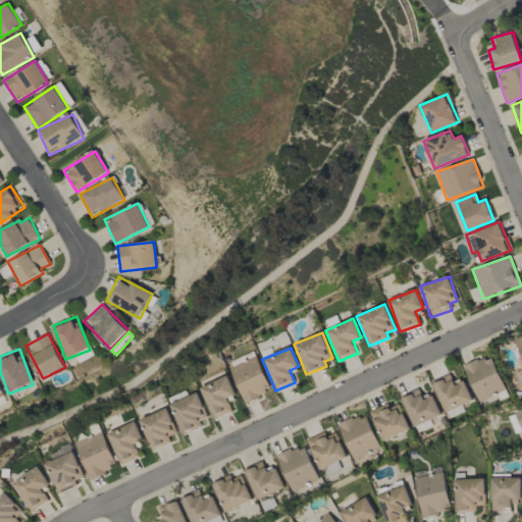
[(244,403),(271,392),(255,352),(227,363),(244,403)]
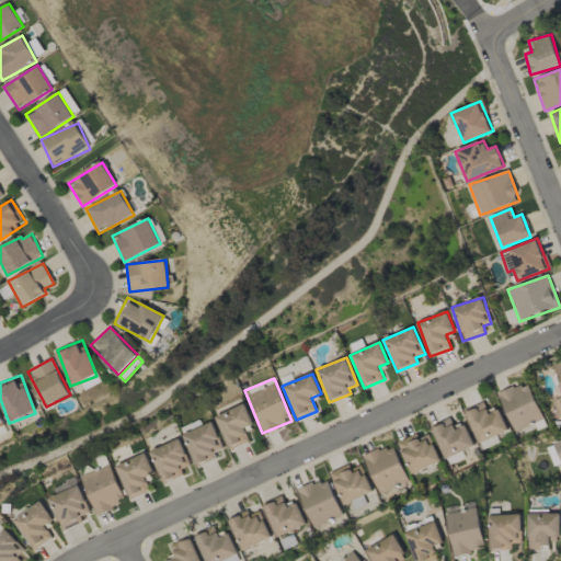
[(527,381),(497,395),(514,433),(544,420),(527,381)]
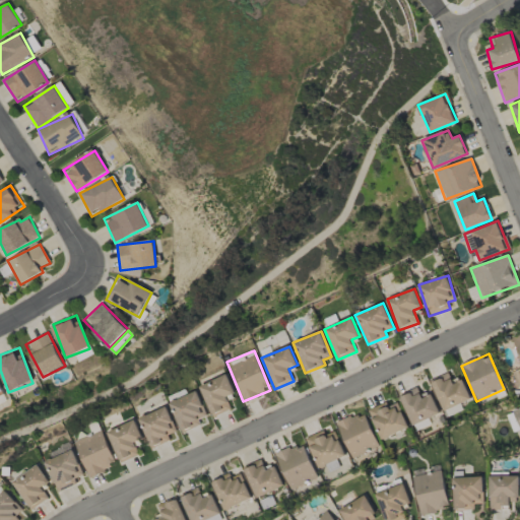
[(471,398),(462,380),(454,384),(448,373),(430,381),(444,411),(471,398)]
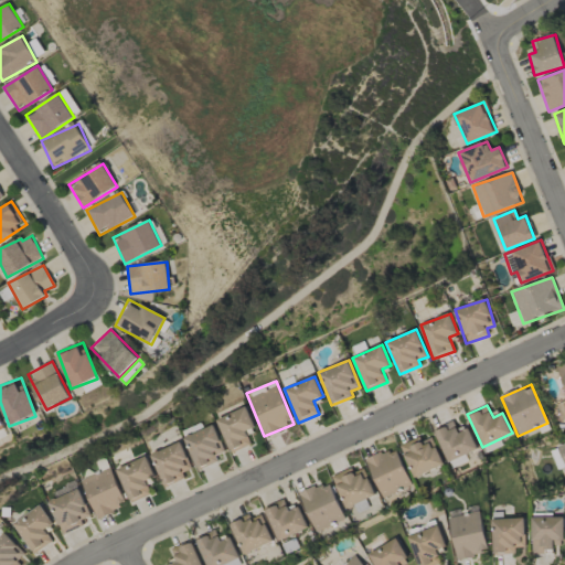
[(252,445),(246,432),(255,427),(246,406),(216,419),(231,454),(252,445)]
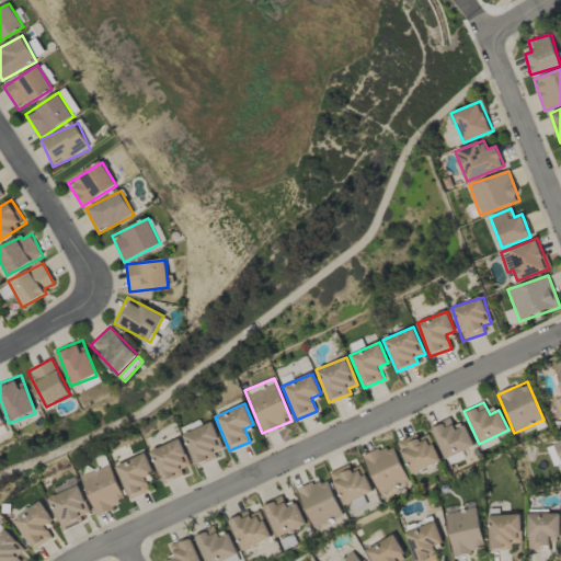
[(474,446),(466,425),(456,430),(450,418),(431,426),(445,459),(474,446)]
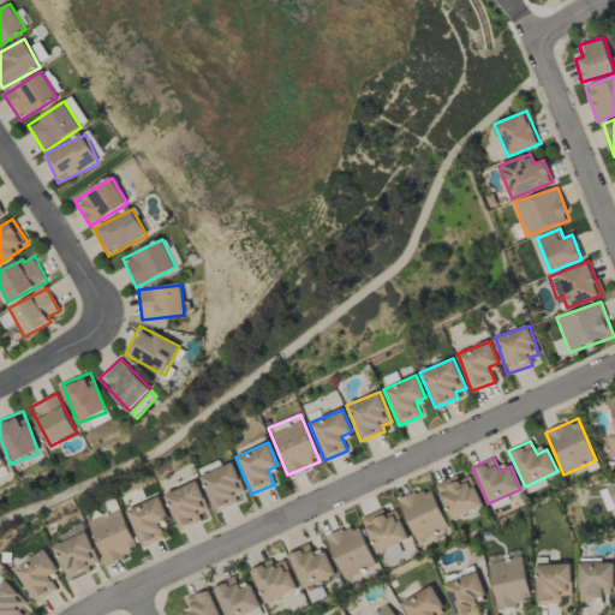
[(214,512),(238,502),(236,496),(245,493),(233,463),(199,476),(214,512)]
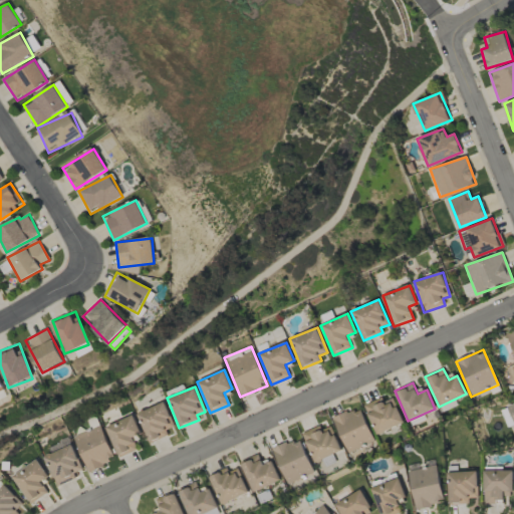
[(394,398),(384,402),(382,397),(364,405),(376,435),(404,424),(394,398)]
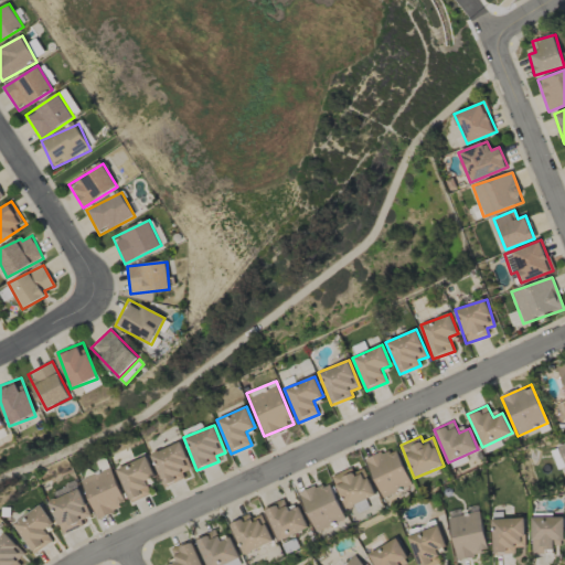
[(182,472),(191,469),(181,443),(150,454),(163,487),(184,479),(182,472)]
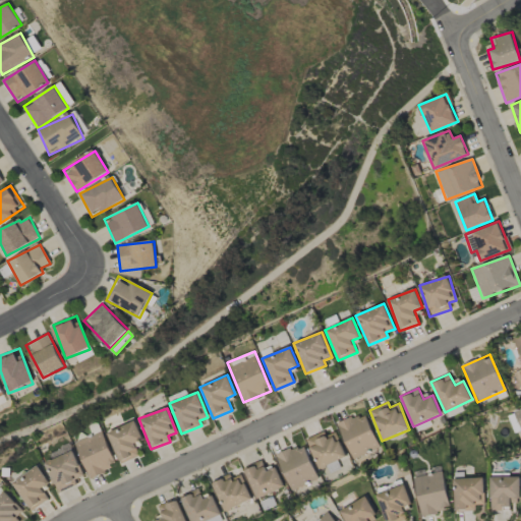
[(337,424),(352,460),(381,448),(364,412),(337,424)]
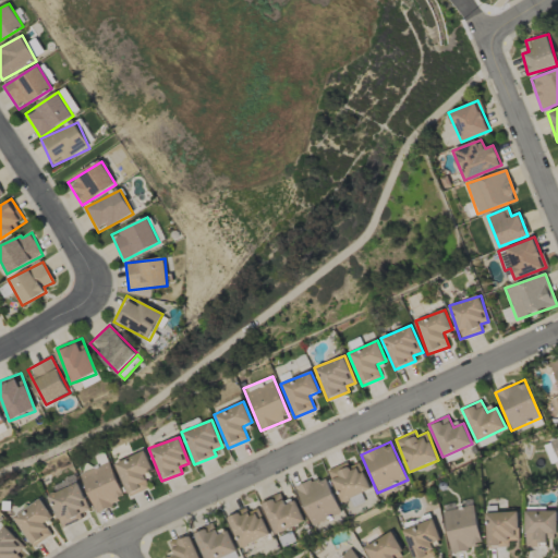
[(557,461),(557,460),(550,441),(543,445),(550,464),(557,461)]
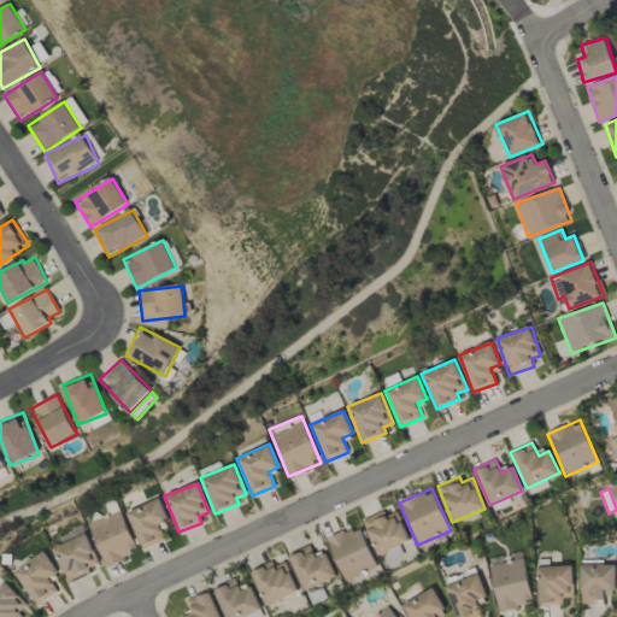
[(169,521),(159,499),(127,512),(142,550),(165,540),(159,526),(169,521)]
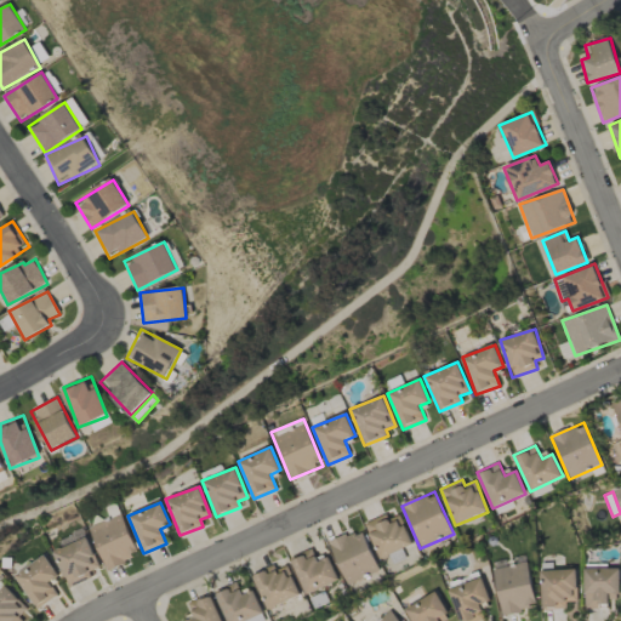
[(138,556),(121,513),(87,528),(106,570),(138,556)]
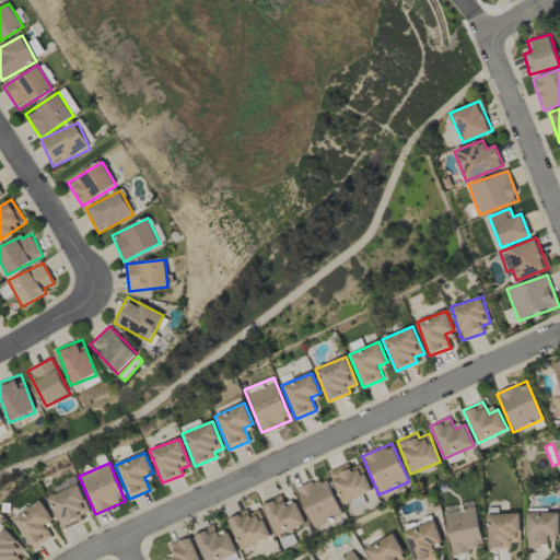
[(361,464),(351,468),(349,464),(329,473),(342,504),(373,491),(361,464)]
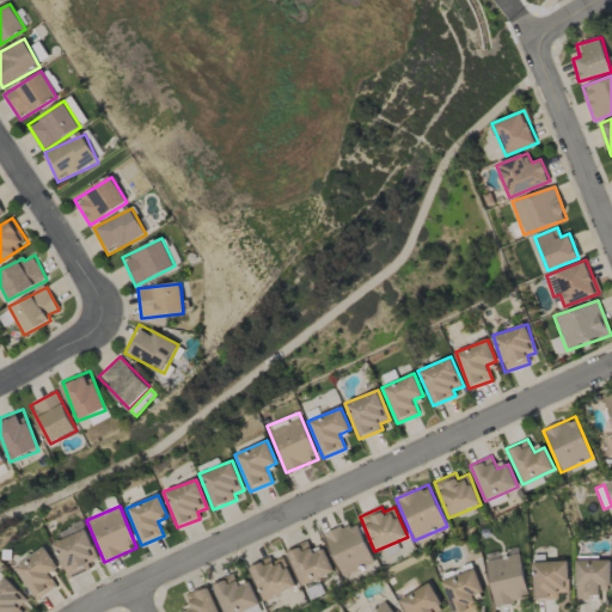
[(341,576),(374,563),(357,521),(324,534),(341,576)]
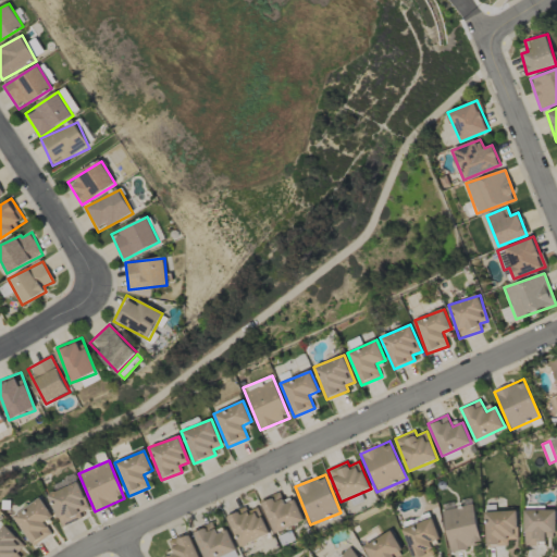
[(89,509),(78,482),(48,494),(61,525),(83,517),(81,512),(89,509)]
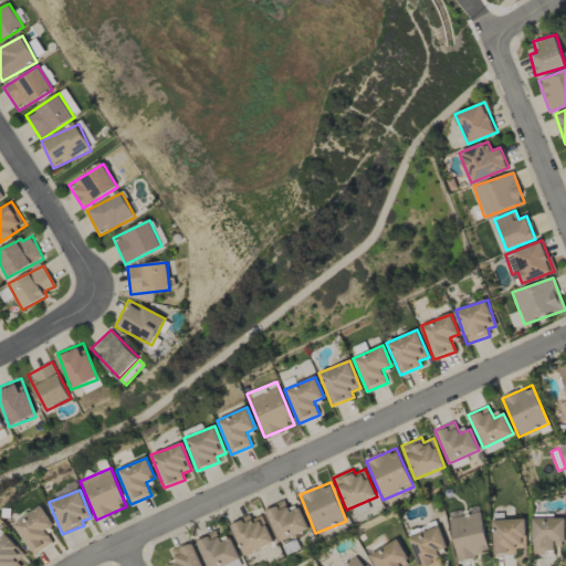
[(310,530),(300,507),(291,512),(285,500),(264,510),(280,543),(310,530)]
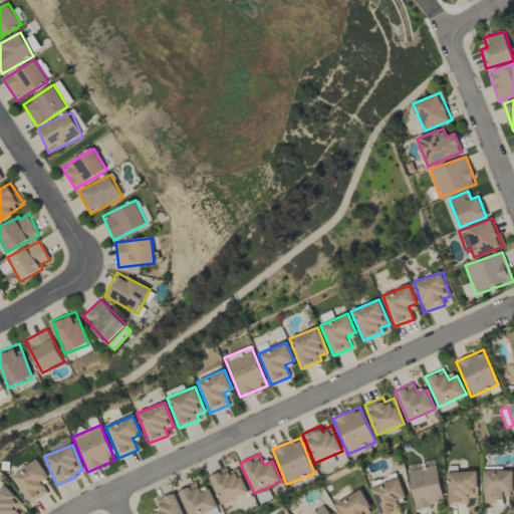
[(48,477),(38,460),(13,475),(30,504),(48,493),(41,481),(48,477)]
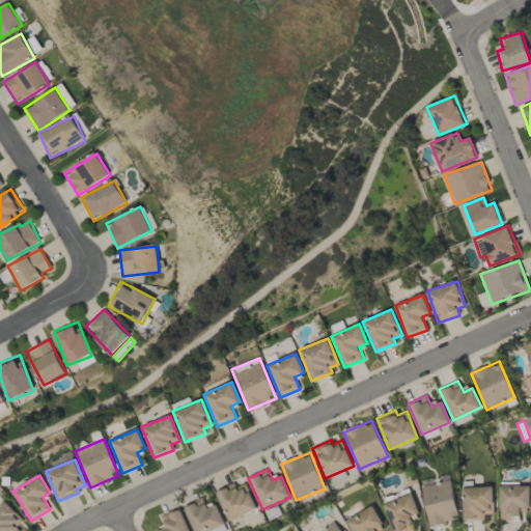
[(428,526),(458,520),(451,480),(421,486),(428,526)]
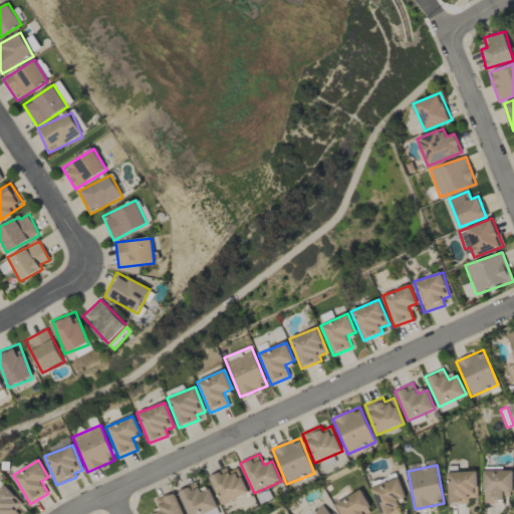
[(238,468),(229,472),(227,468),(209,477),(223,505),(250,492),(238,468)]
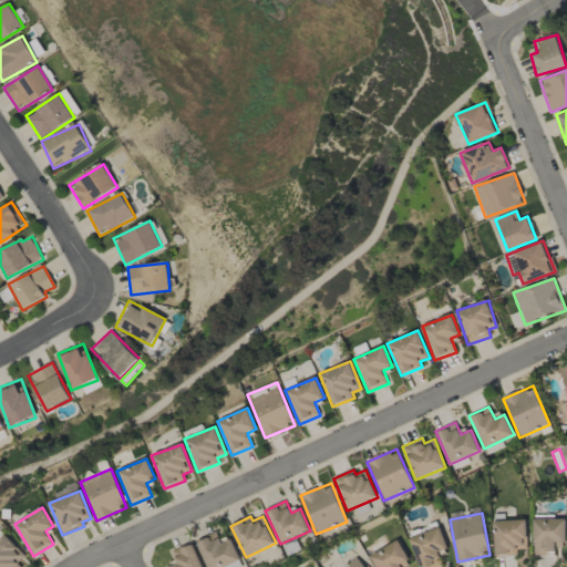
[(566,518),(533,519),(534,556),(556,555),(556,547),(566,547),(566,518)]
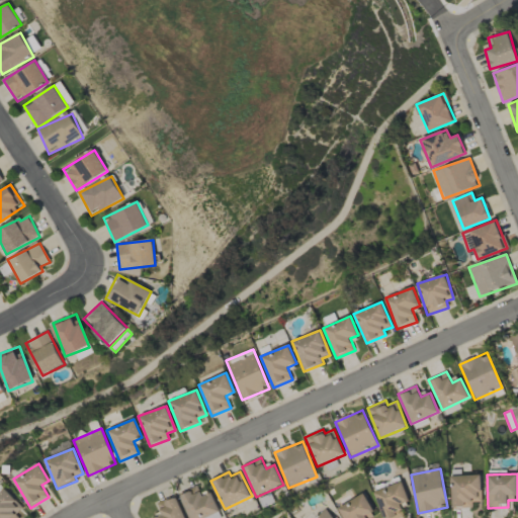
[(483,502),(482,475),(451,476),(452,508),(473,507),(472,502),(483,502)]
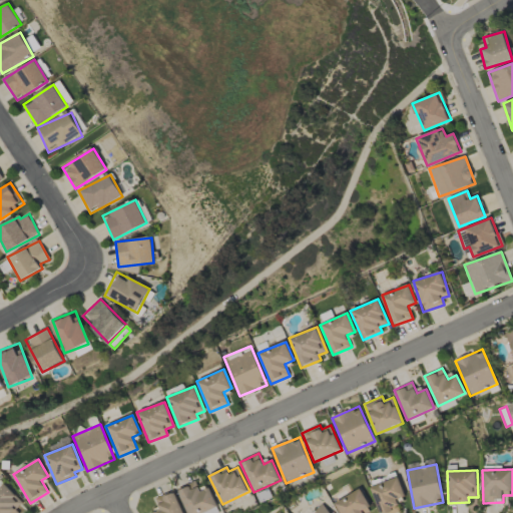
[(380,512),(397,512),(401,511),(397,500),(406,496),(398,477),(370,487),(380,512)]
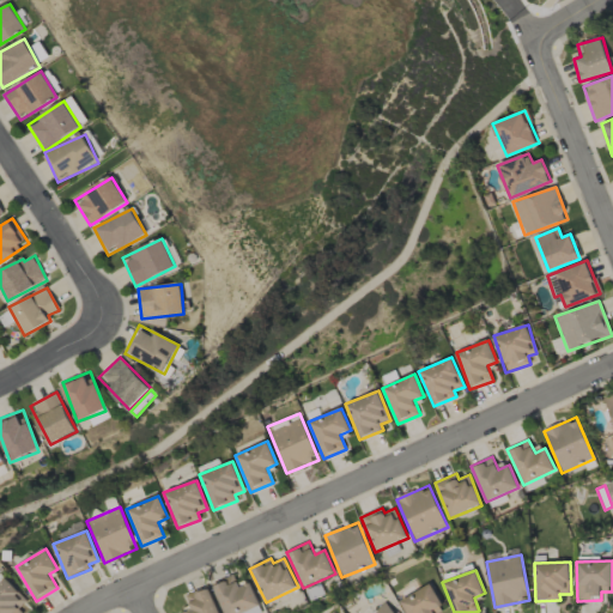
[(252,583),(240,587),(235,575),(213,583),(224,612),(244,612),(261,607),(252,583)]
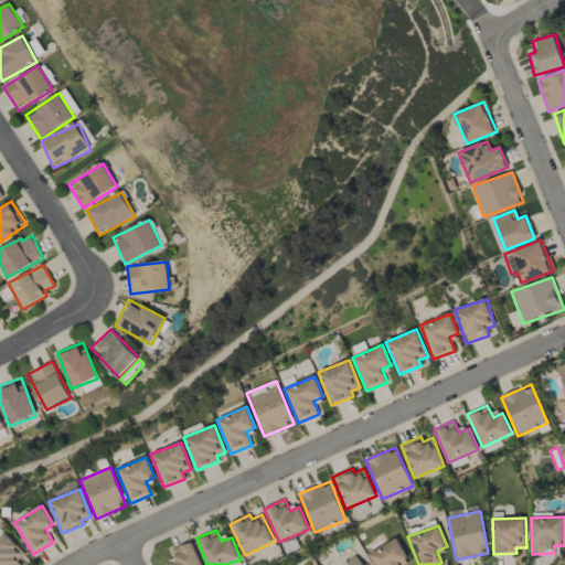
[(18,564),(28,557),(6,533),(0,537),(0,564),(18,564)]
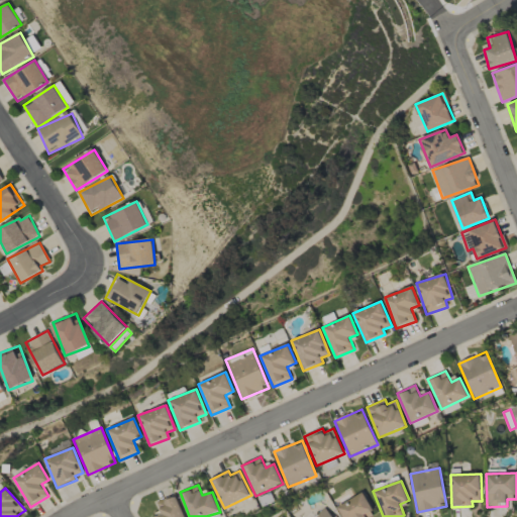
[(343,516),(367,516),(375,513),(364,492),(337,506),(343,516)]
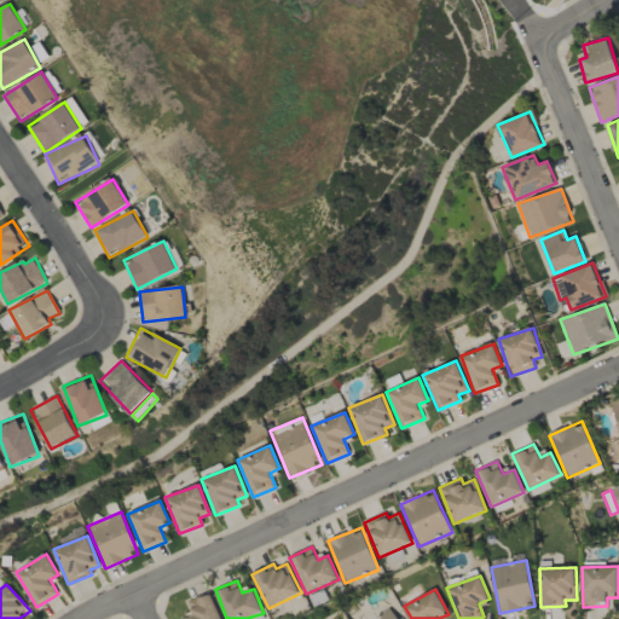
[(223,618),(210,593),(187,602),(194,615),(185,618),(223,618)]
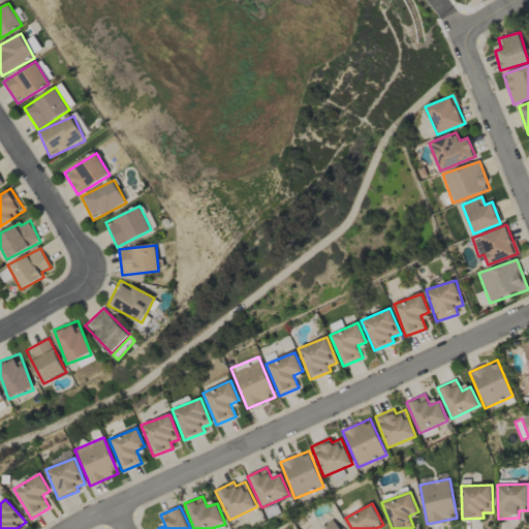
[(339,528),(331,520),(320,528),(339,528)]
